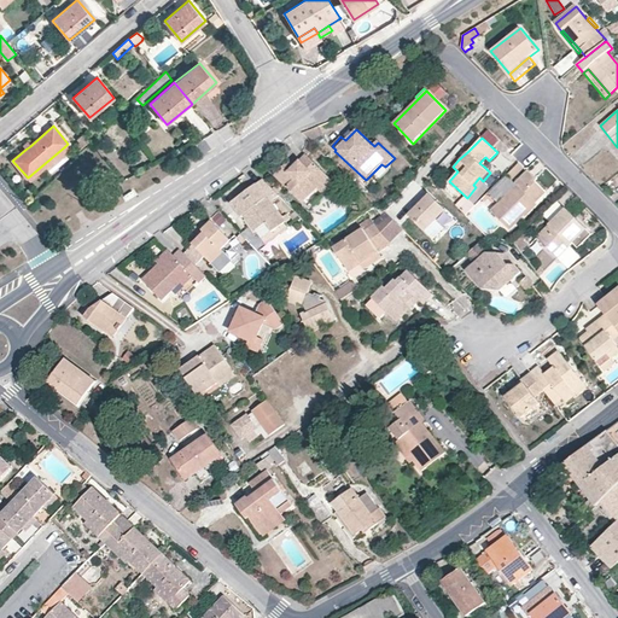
[(316,147),(309,140),(304,150),(308,153),(316,147)]
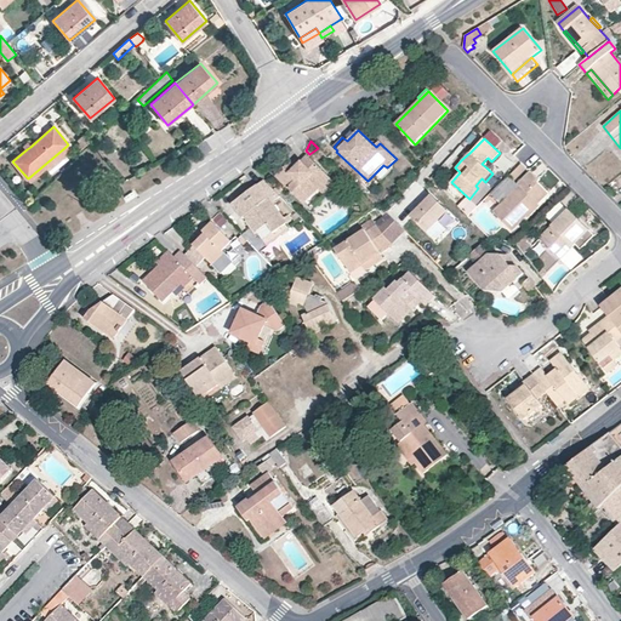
[(68,149),(66,147),(28,178),(30,181),(46,167),(52,174),(68,159),(63,153),(68,149)]
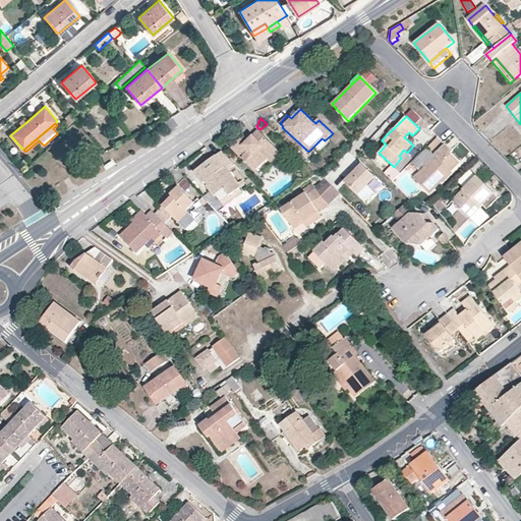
[(253,134),(248,139),(243,145),(239,140),(231,148),(242,159),(242,158),(256,172),(268,160),(273,165),(274,166),(284,156),(258,129),(253,134)]
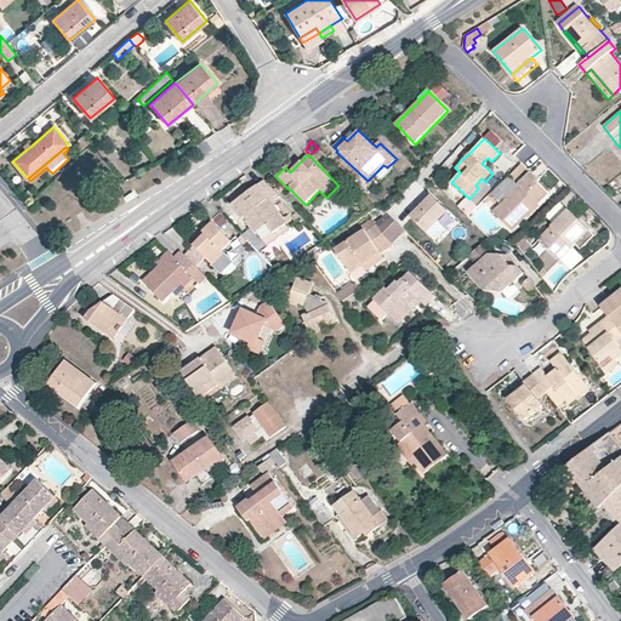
[(296,166),(291,161),(284,167),(285,167),(290,172),(296,166)]
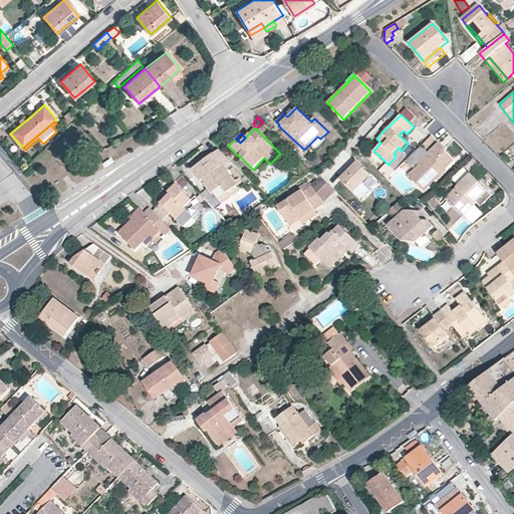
[(437,140),(432,136),(420,148),(424,152),(437,140)]
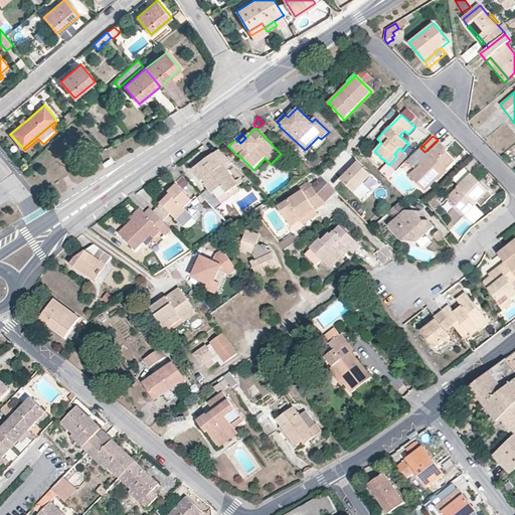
[(453,157),(447,151),(448,149),(441,142),(430,153),(431,155),(408,176),(425,192),(437,180),(435,177),(453,157)]
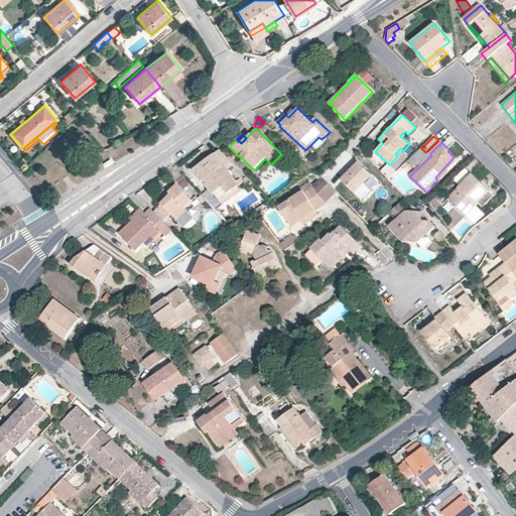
[(232,161),(228,157),(220,149),(192,169),(202,181),(204,180),(206,183),(213,194),(223,187),(228,195),(240,185),(228,168),(234,163),(232,161)]
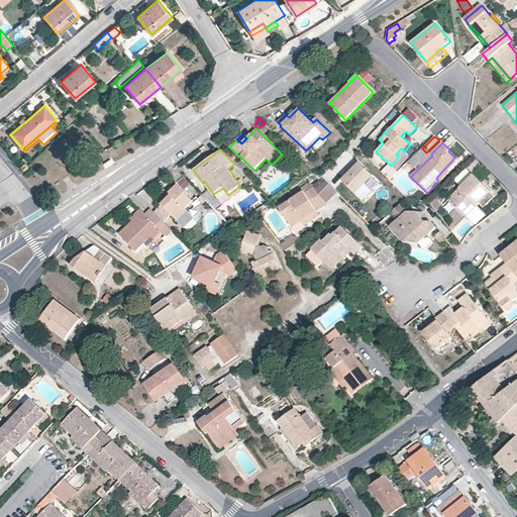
[(236,159),(232,153),(228,158),(232,162),(236,159)]
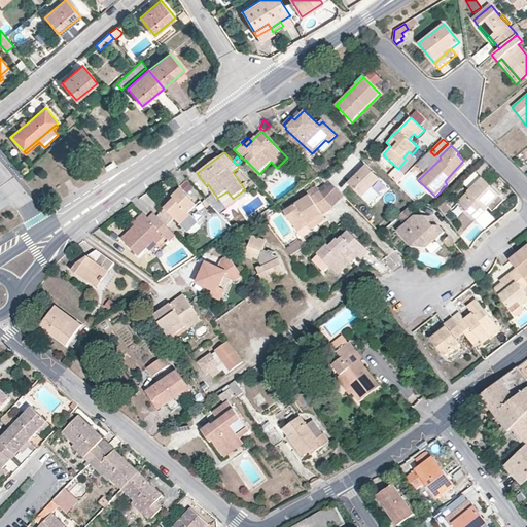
[(459,175),(457,173),(466,164),(463,161),(445,181),(447,184),(449,185),(459,175)]
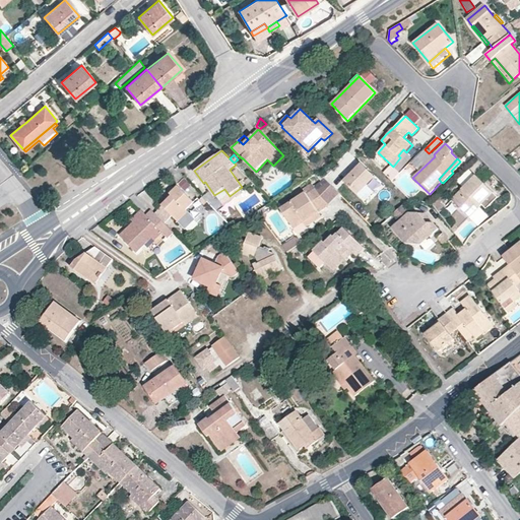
[(375,177),(361,164),(343,181),(358,194),(375,177)]
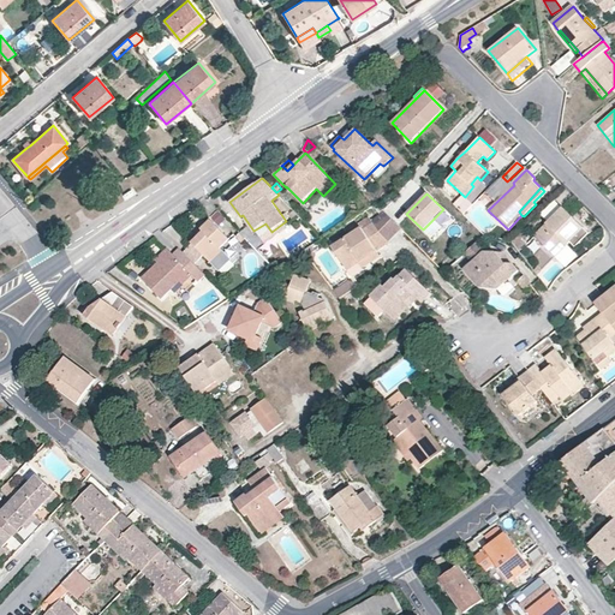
[(585,228),(563,207),(535,236),(556,257),(567,245),(568,245),(569,244),(571,243),(585,228)]
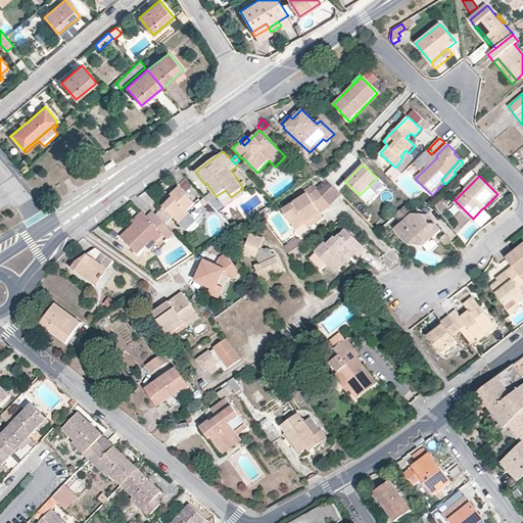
[(342,195),(327,179),(318,189),(315,186),(306,191),(310,195),(284,211),(296,230),(305,224),(321,214),(327,210),(332,206),(331,205),(342,195)]
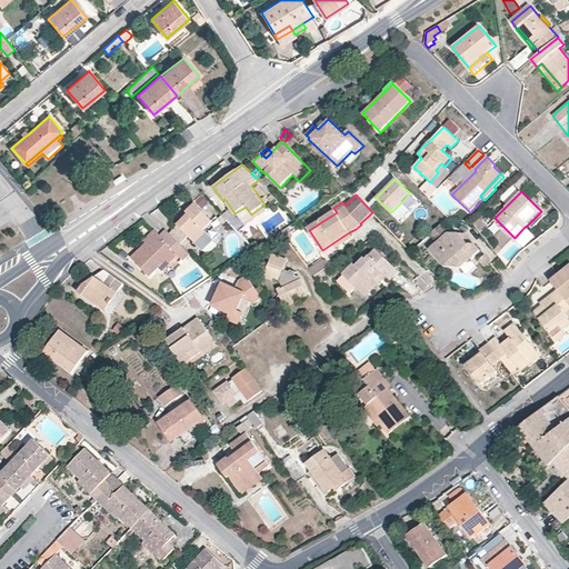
[(212,221),(196,203),(186,212),(188,215),(177,225),(198,246),(209,235),(205,230),(212,221)]
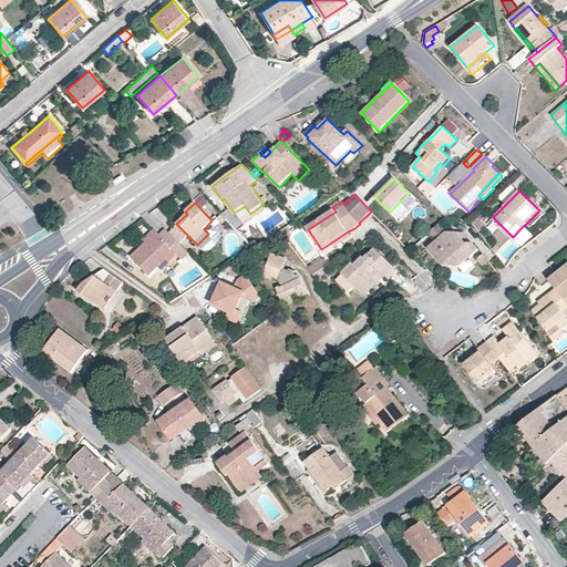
[(539,210),(526,224),(531,228),(544,215),(539,210)]
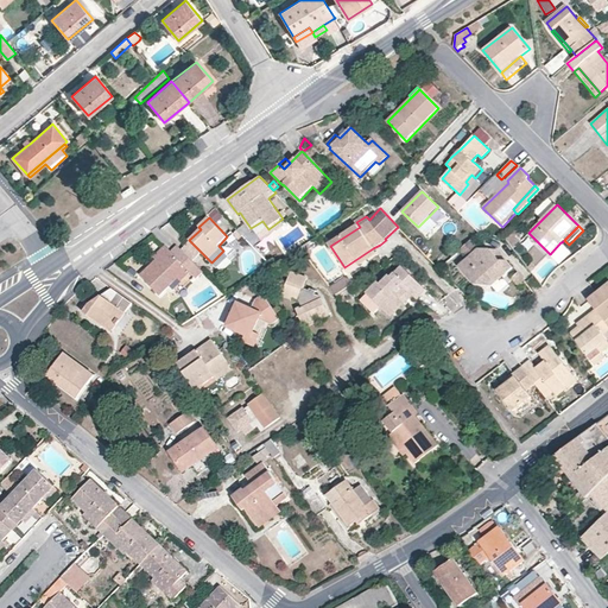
[(470,239),(460,248),(464,255),(469,252),(472,254),(458,266),(475,285),(485,286),(492,286),(513,267),(507,260),(500,260),(493,259),(491,257),(489,248),(479,248),(470,239)]
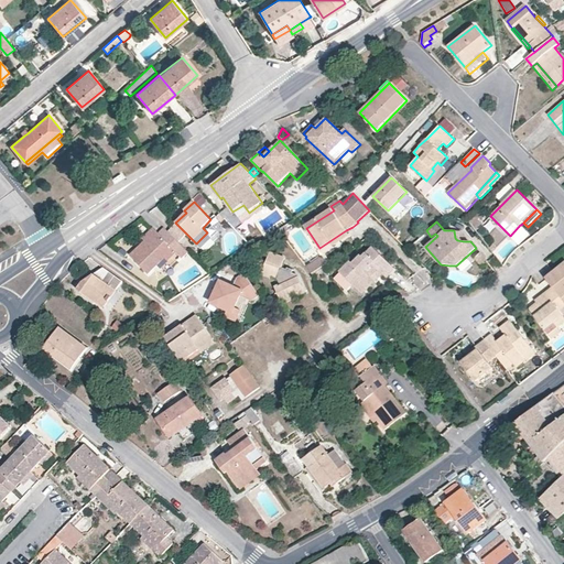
[(156,230),(153,227),(143,237),(147,240),(156,230)]
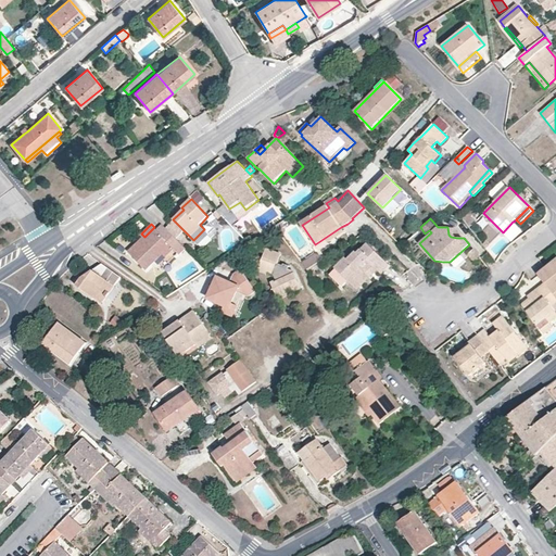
[(187,250),(162,225),(156,230),(154,227),(144,237),(141,234),(140,235),(143,238),(128,252),(147,270),(156,261),(163,254),(168,261),(177,252),(180,255),(187,250)]
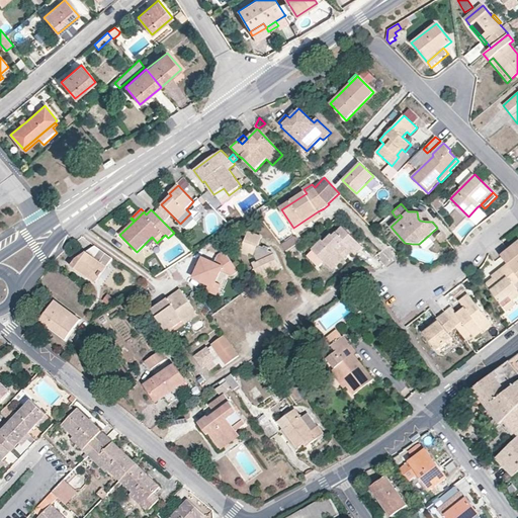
[(321,217),(318,211),(303,222),(306,227),(321,217)]
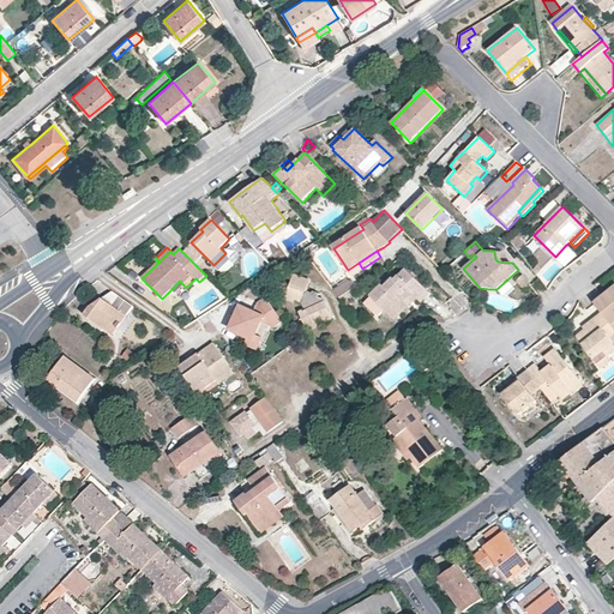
[(505,263),(494,251),(495,259),(498,262),(505,263)]
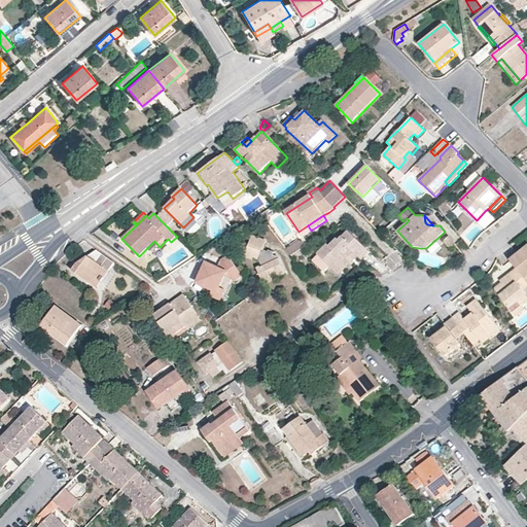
[(303,238),(312,232),(311,231),(308,225),(299,232),(303,238)]
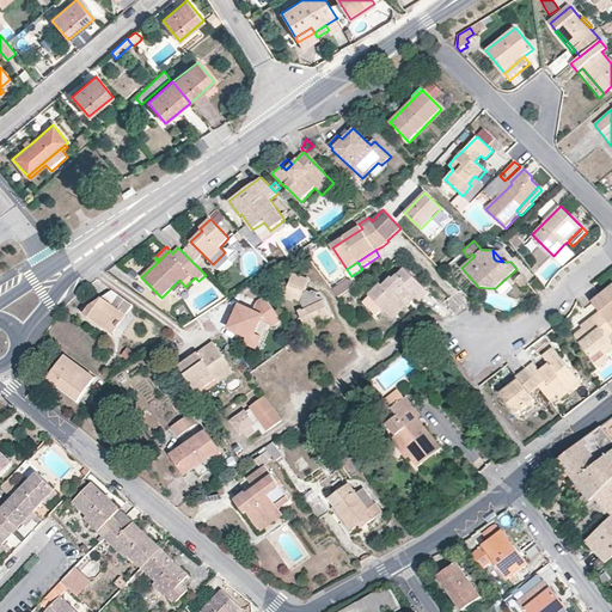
[(429,292),(404,267),(397,274),(398,274),(393,279),(391,276),(383,286),(381,283),(369,295),(393,319),(407,306),(402,301),(397,297),(407,288),(411,293),(416,298),(420,301),(424,297),(429,292)]
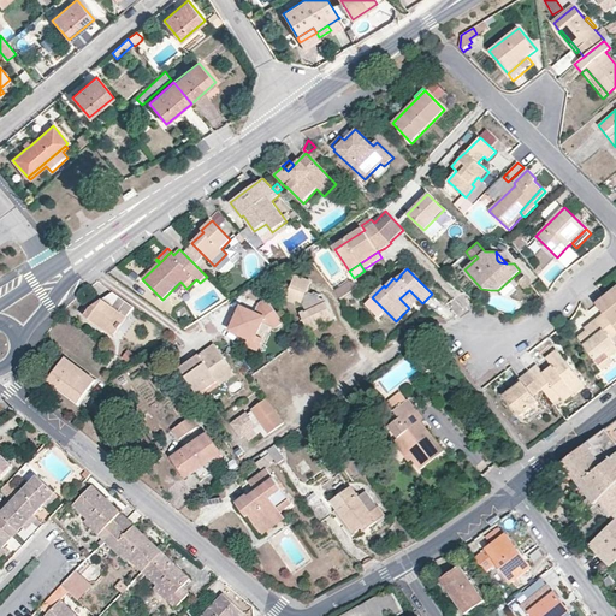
[(320,295),(314,292),(313,294),(308,292),(312,282),(295,274),(285,300),(295,303),(296,302),(302,303),(306,309),(300,313),(306,326),(319,319),(323,325),(335,320),(326,302),(325,300),(319,297),(320,295)]
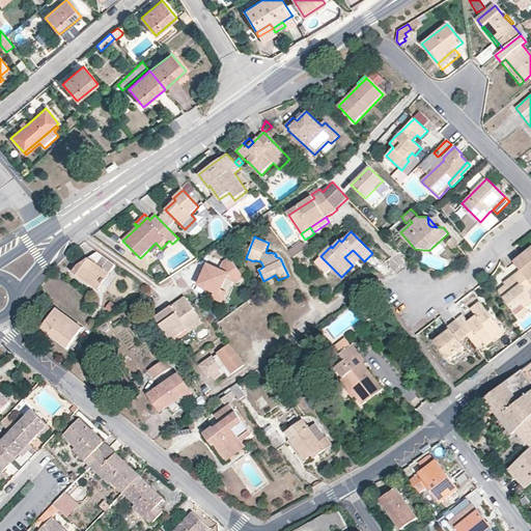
[(458,247),(452,239),(447,243),(453,251),(458,247)]
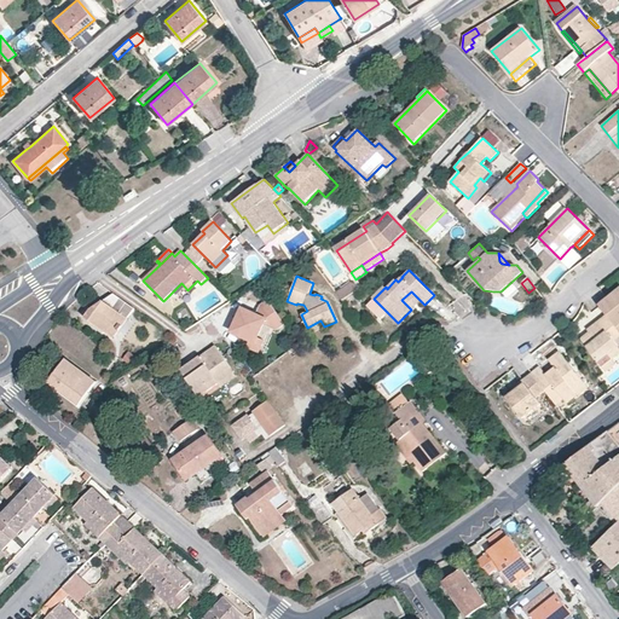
[(360,290),(357,284),(352,283),(342,289),(347,298),(350,296),(359,290),(360,290)]
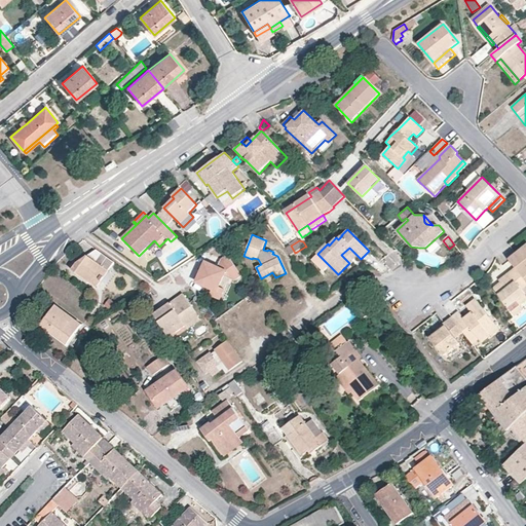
[(295,253),(291,246),(287,249),(292,256),(295,253)]
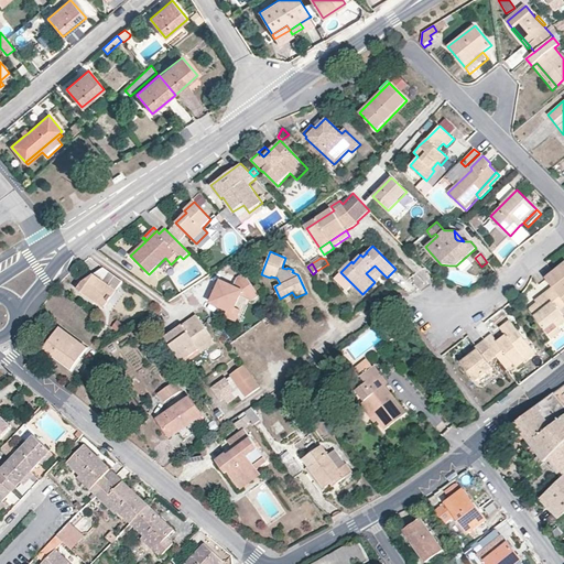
[(563,263),(556,271),(546,279),(552,286),(563,301),(563,263)]
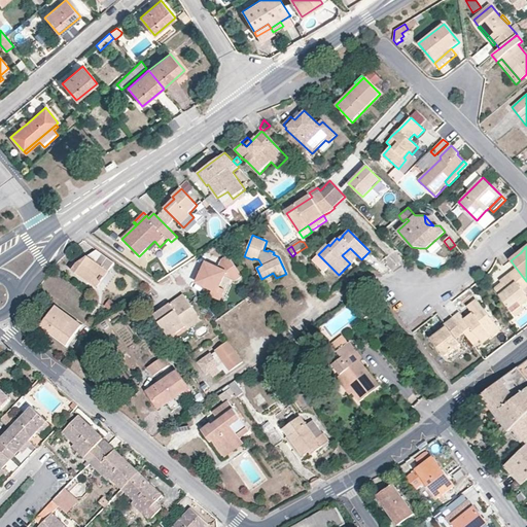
[(309,252),(306,247),(297,252),(302,256),(309,252)]
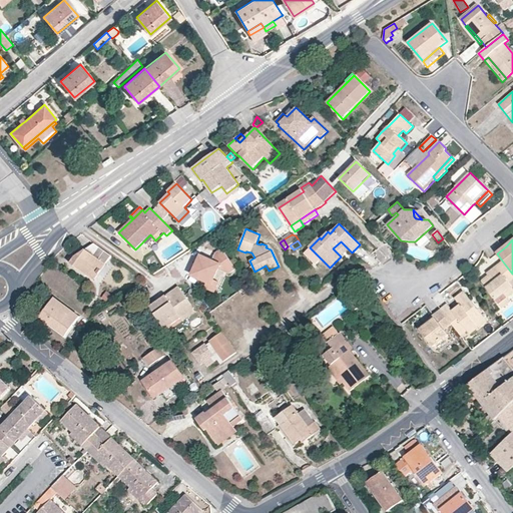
[(100,248),(94,243),(85,249),(94,255),(100,248)]
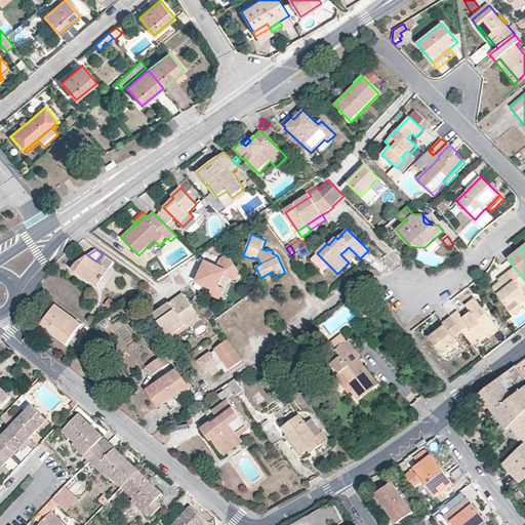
[(357,255),(353,251),(345,258),(349,263),(350,263),(357,255)]
